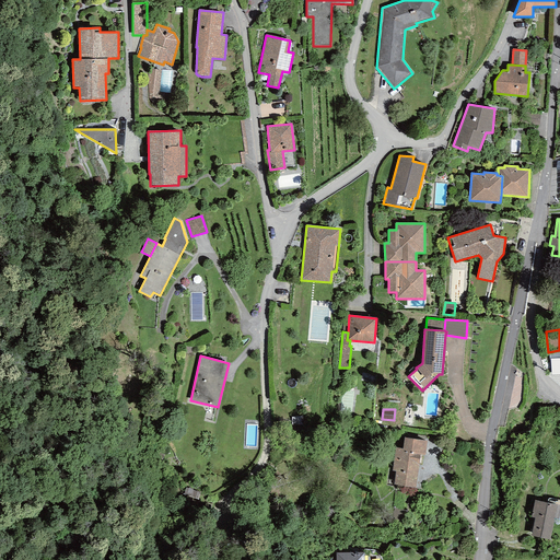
[(247,444),(257,444),(258,422),(247,421),(247,444)]
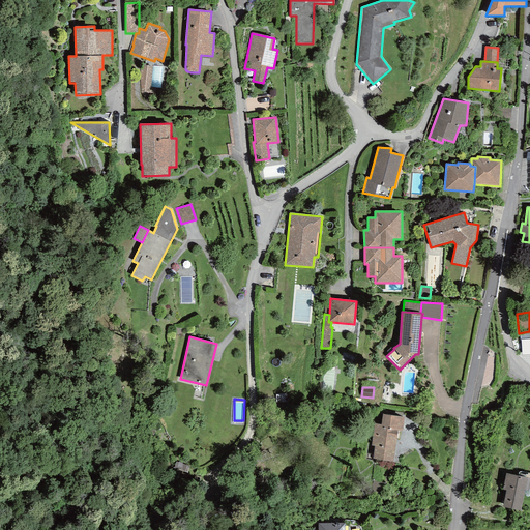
[(375,446),(373,459),(393,462),(398,431),(403,432),(405,416),(382,413),(381,424),(374,423),(371,446),(375,446)]
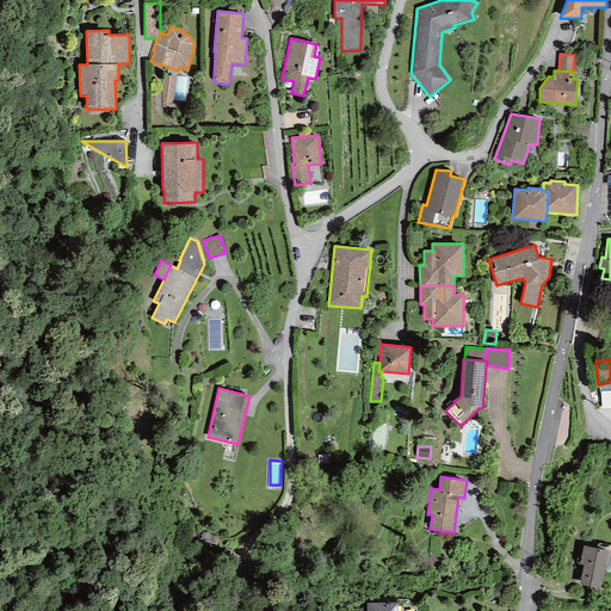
[(584,566),(580,585),(600,590),(604,567),(610,567),(610,566),(610,545),(602,544),(599,544),(598,545),(598,547),(597,549),(584,545),(579,565),(584,566)]
